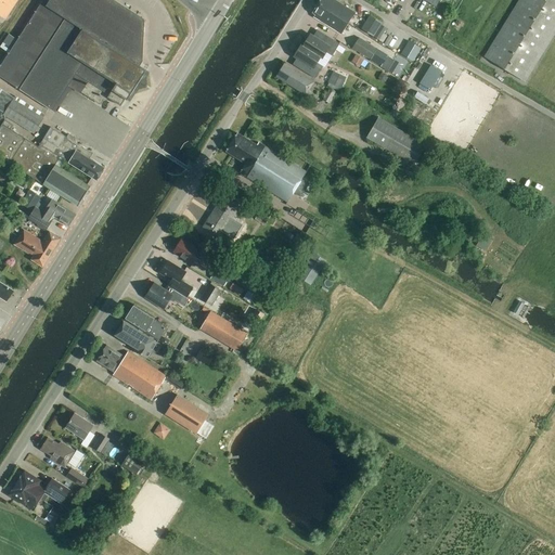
[(50,0),(47,5),(41,2),(17,40),(9,53),(0,66),(0,75),(20,89),(52,111),(69,85),(100,104),(104,99),(106,101),(108,98),(120,106),(126,99),(127,100),(146,71),(137,65),(139,62),(141,26),(143,23),(107,0),(50,0)]
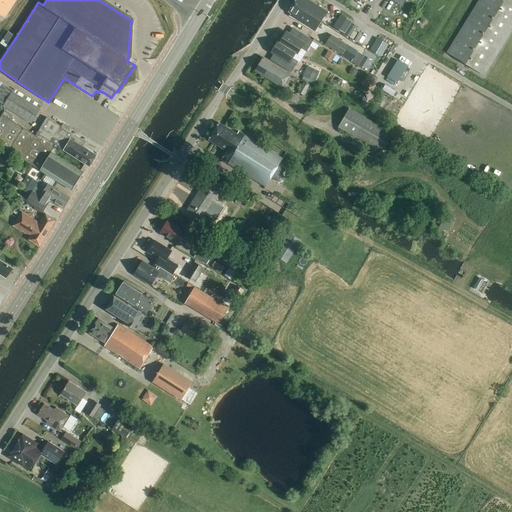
[(0,0),(0,14),(5,18),(17,0),(0,0)]
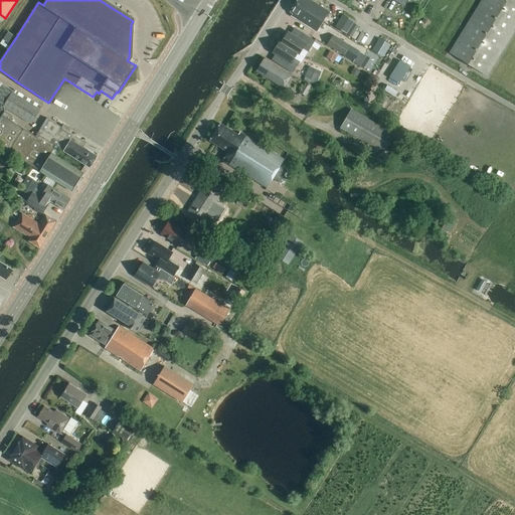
[(298,0),(295,4),(324,22),(330,12),(311,0),(298,0)]
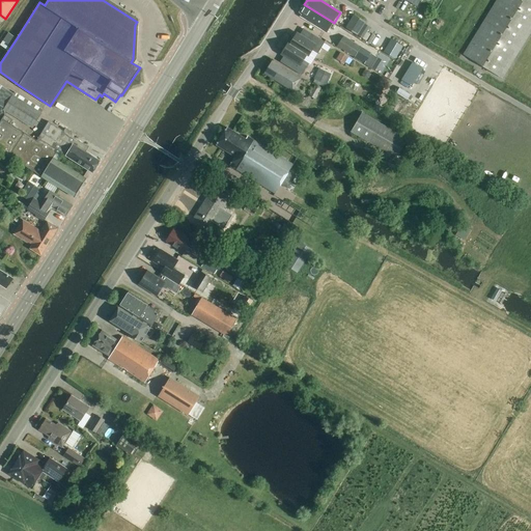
[(530,0),(496,0),(463,54),(504,79),(530,32),(530,0)]
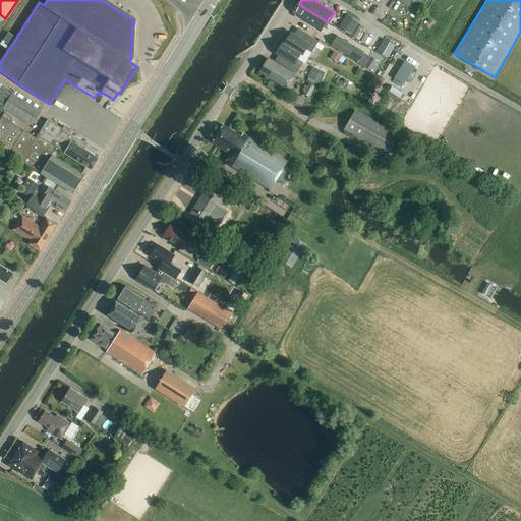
[(322,33),(328,22),(298,4),(294,12),(296,13),(294,16),(322,33)]
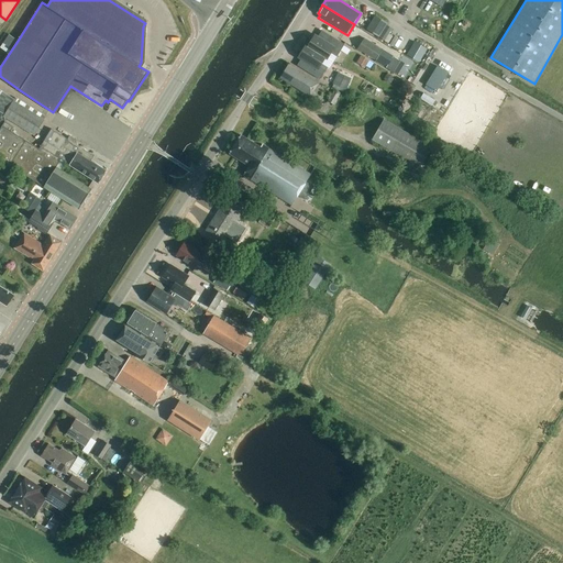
[(387,25),(388,23),(375,15),(366,30),(379,37),(387,25)]
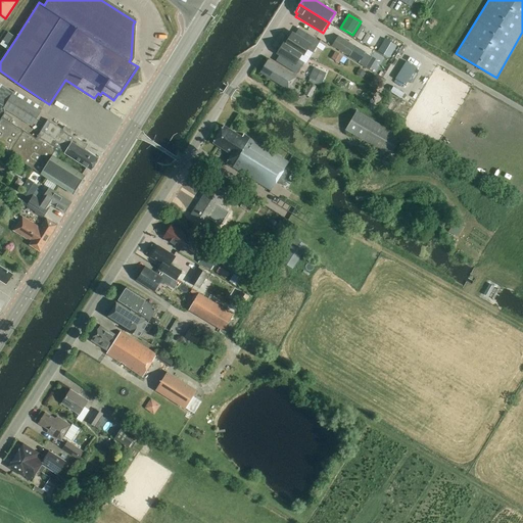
[(352,35),(359,38),(362,31),(365,27),(360,24),(352,35)]
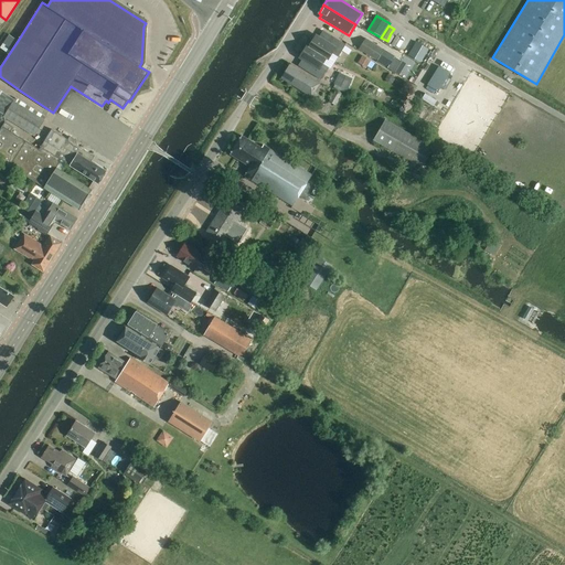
[(0,48),(9,54),(18,41),(8,34),(0,46),(0,48)]
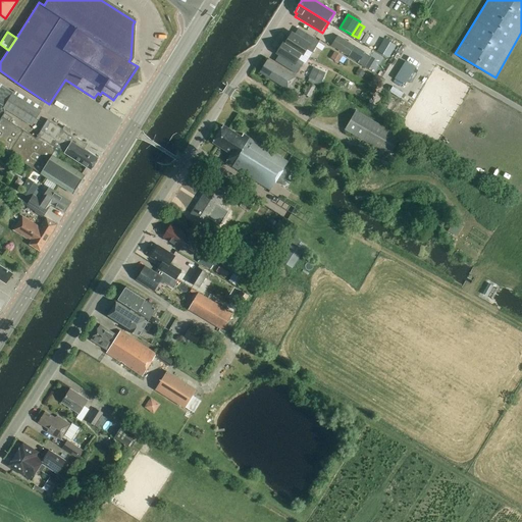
[(285,44),(302,54),(303,55),(307,49),(312,53),(319,42),(307,34),(303,40),(292,33),(285,44)]
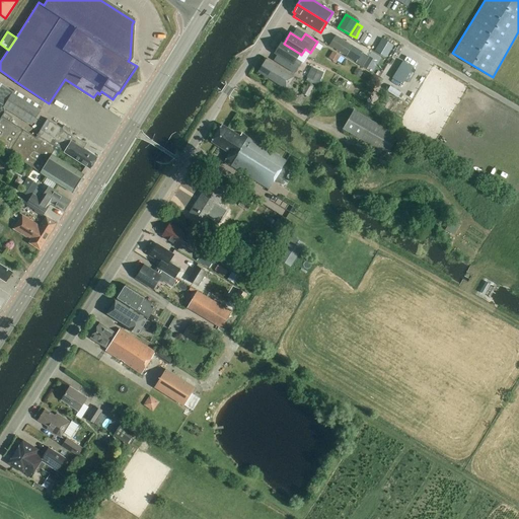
[(352,46),(353,46),(336,35),(329,45),(346,56),(352,46)]
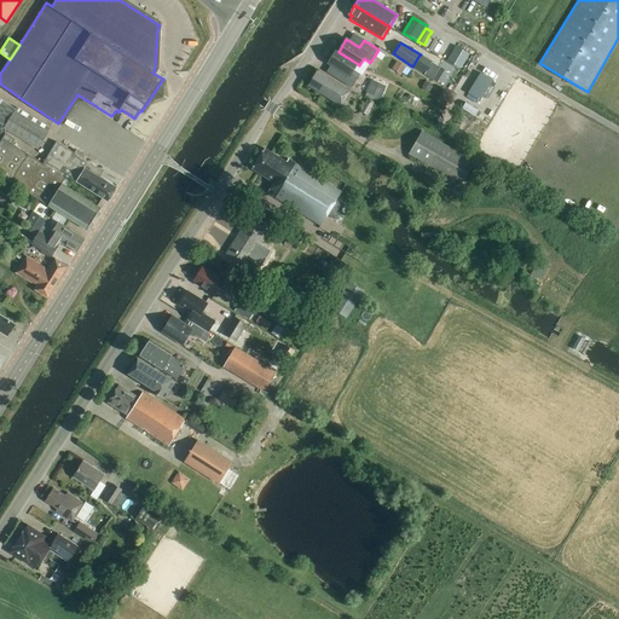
[(456,46),(451,53),(456,57),(451,63),(461,69),(469,55),(463,51),(456,46)]
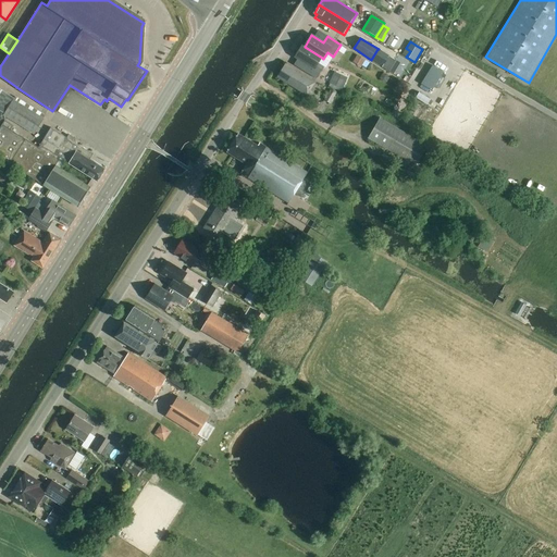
[(322,58),(305,47),(302,46),(296,57),(307,63),(302,71),(317,79),(324,67),(318,63),(322,58)]
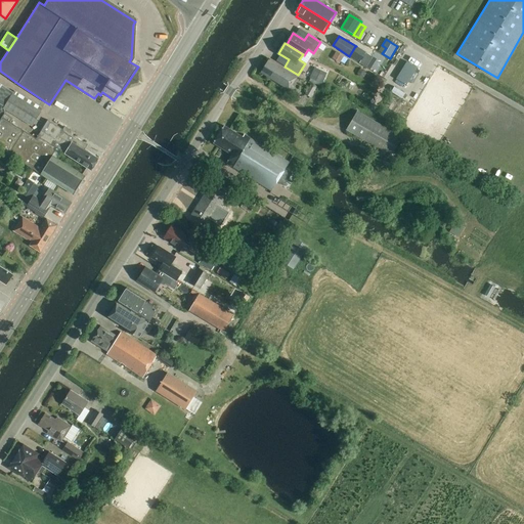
[(349,56),(360,62),(366,53),(355,46),(349,56)]
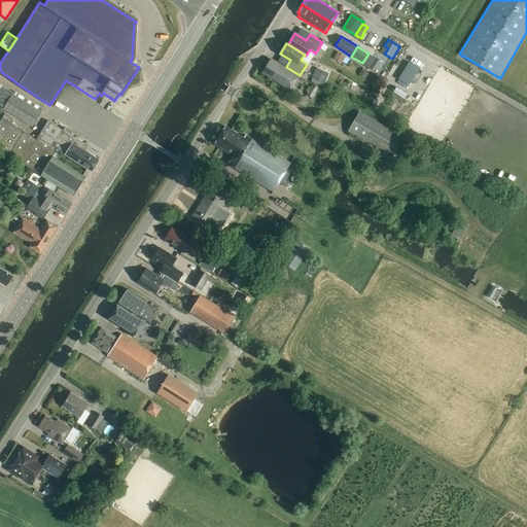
[(342,64),(346,57),(339,51),(335,59),(342,64)]
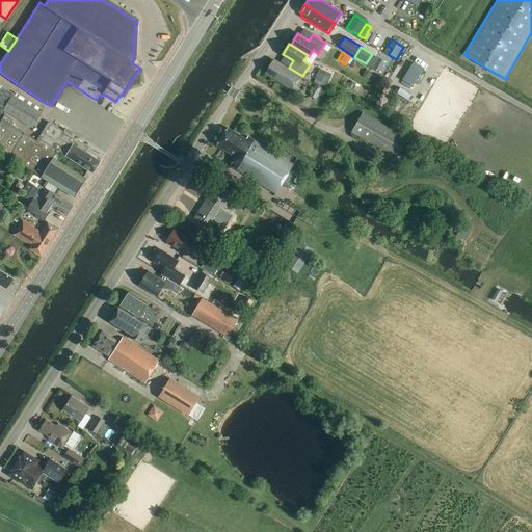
[(329,67),(333,59),(322,56),(320,63),(329,67)]
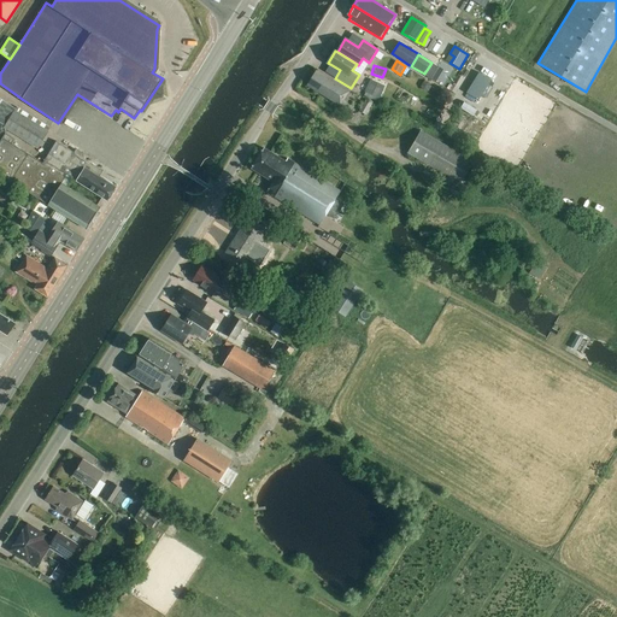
[(340,106),(350,92),(316,71),(307,86),(340,106)]
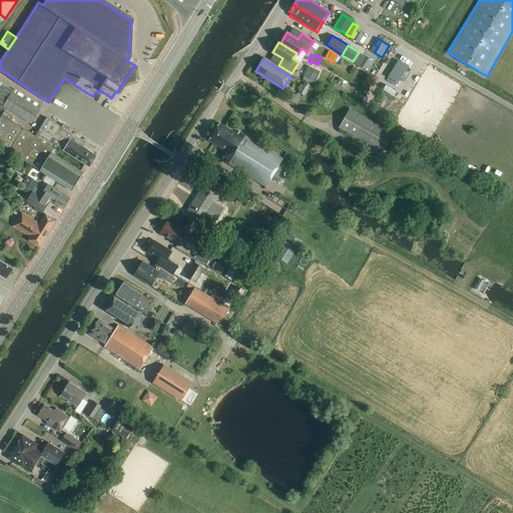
[(398,60),(388,77),(389,77),(388,78),(390,79),(391,78),(398,82),(407,66),(398,60)]
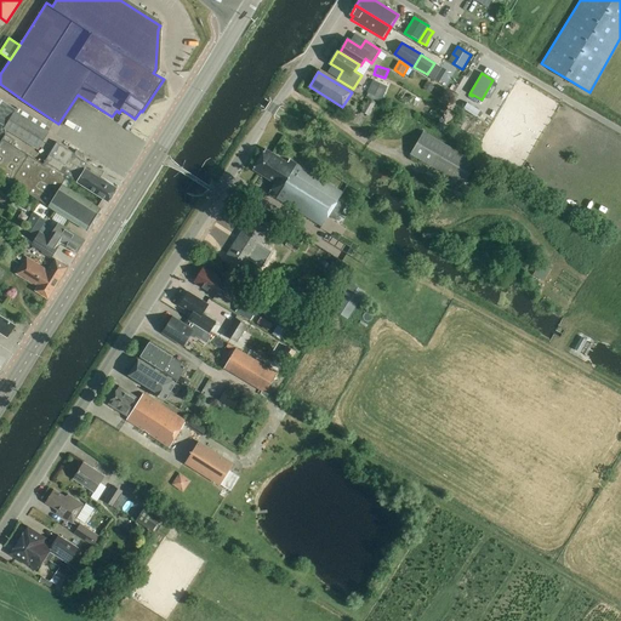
[(381,98),(386,90),(371,84),(368,92),(369,92),(381,98)]
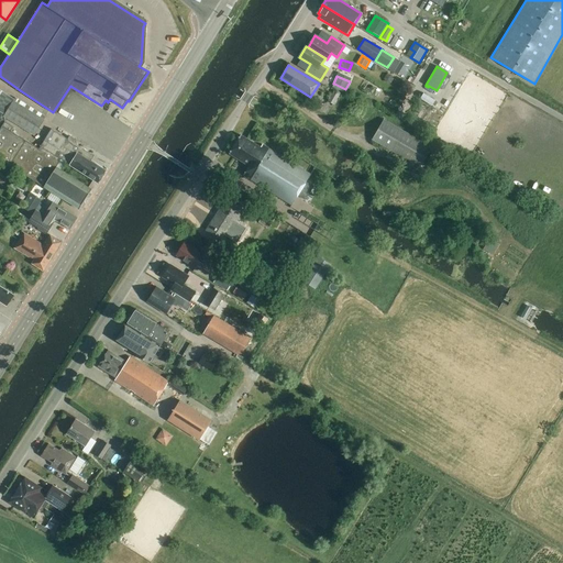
[(0,111),(8,117),(7,119),(35,136),(47,118),(17,98),(15,99),(0,89),(0,111)]
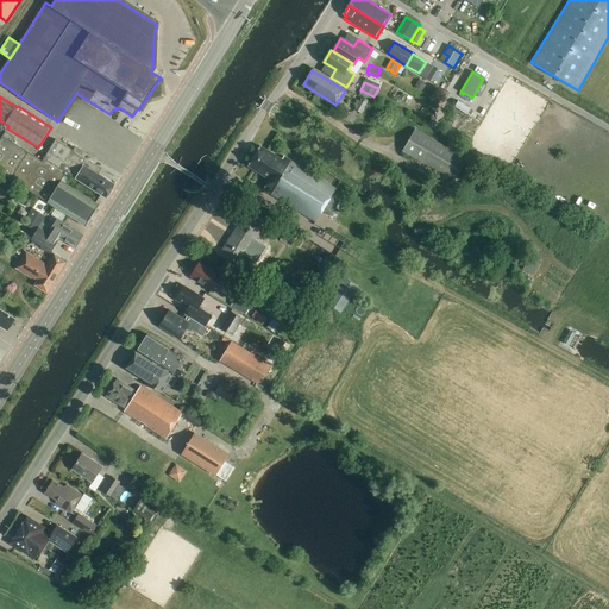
[(362,113),(369,100),(362,96),(355,110),(362,113)]
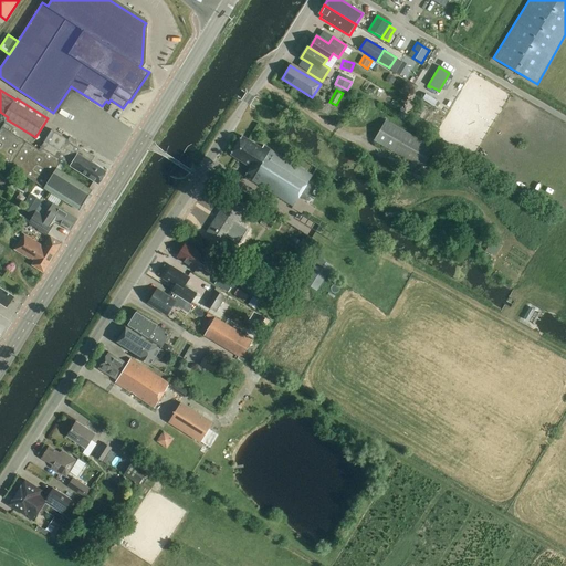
[(320,100),(315,109),(325,113),(329,104),(320,100)]
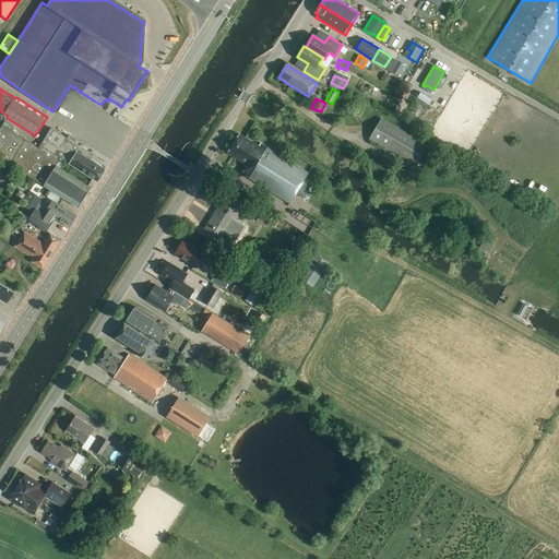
[(415,175),(419,166),(418,165),(429,146),(381,118),(369,139),(406,161),(402,168),(415,175)]
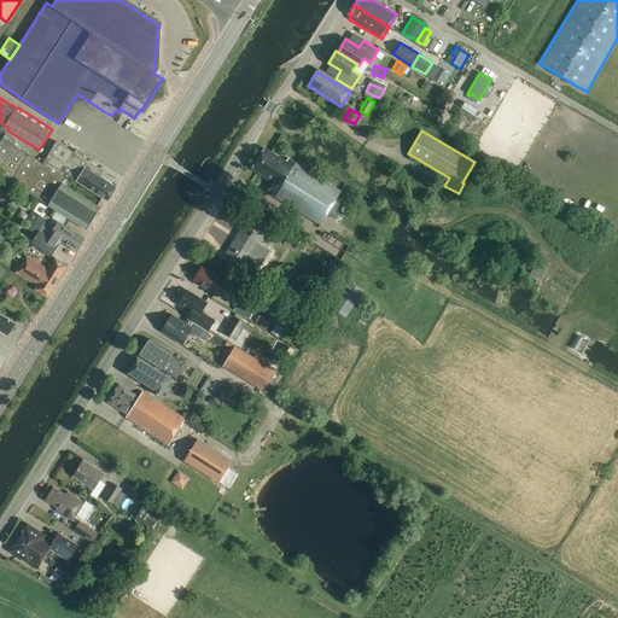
[(66,175),(103,198),(109,202),(117,188),(97,175),(100,169),(56,141),(42,163),(11,144),(15,139),(5,134),(1,140),(0,141),(0,176),(79,225),(87,231),(88,228),(92,227),(94,225),(93,221),(95,217),(98,217),(100,214),(100,210),(101,209),(98,207),(60,184),(66,175)]
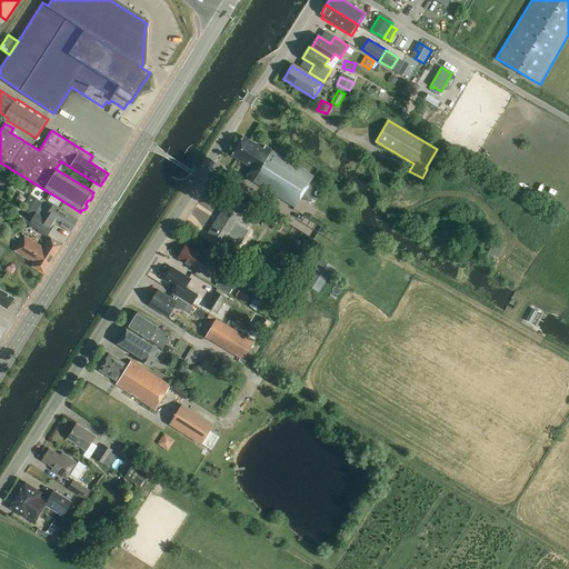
[(263,149),(243,137),(242,138),(241,138),(232,152),(233,152),(232,156),(251,168),(248,173),(248,175),(247,177),(295,207),(313,176),(280,156),(280,155),(266,146),(263,149)]
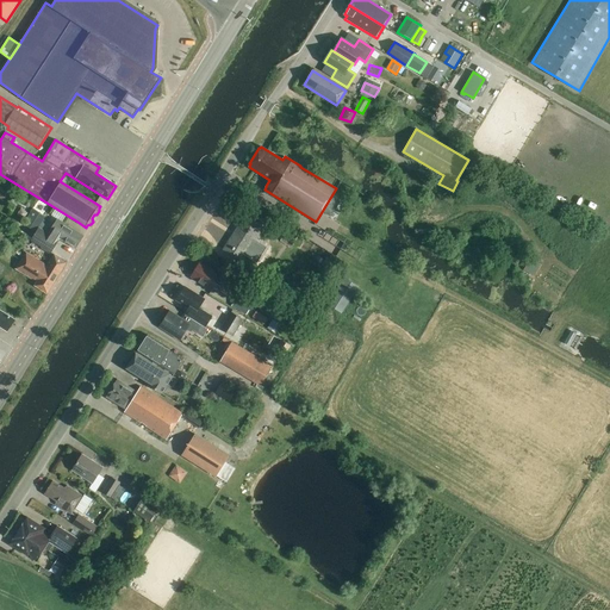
[(243,174),(241,181),(250,185),(253,178),(243,174)]
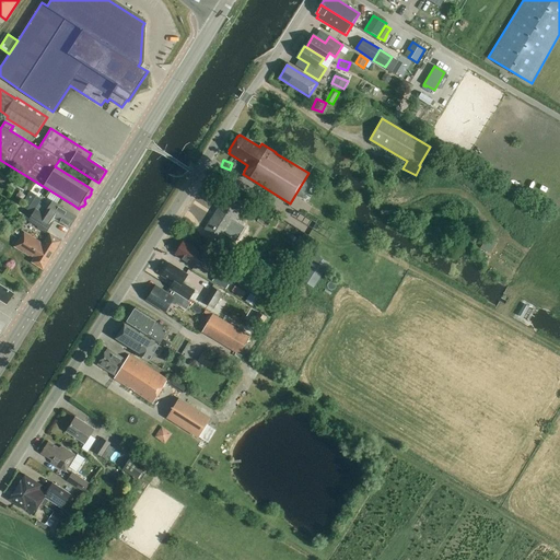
[(33,213),(42,199),(31,191),(21,206),(33,213)]
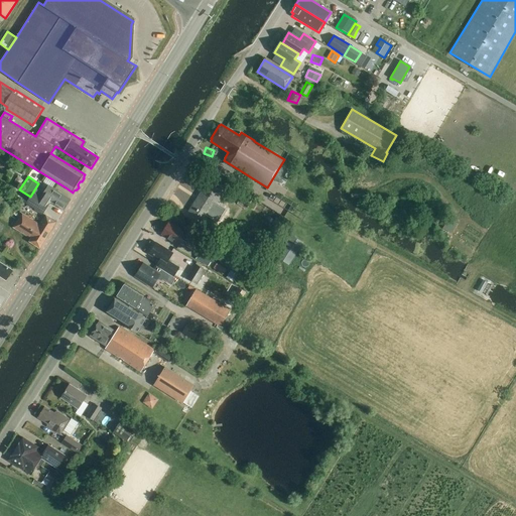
[(212,207),(222,191),(209,182),(197,201),(196,200),(194,200),(191,203),(192,205),(194,206),(192,207),(207,216),(210,211),(216,214),(214,217),(219,221),(223,214),(212,207)]
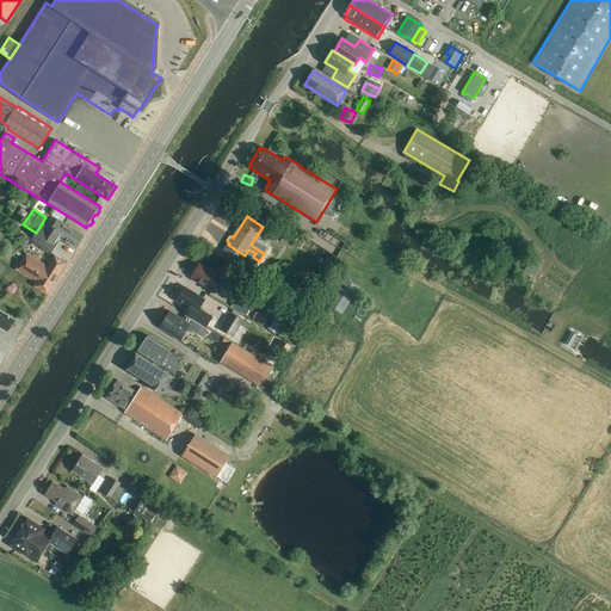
[(57,240),(59,239),(76,250),(84,236),(62,223),(57,220),(53,226),(44,221),(31,241),(53,253),(60,241),(57,240)]
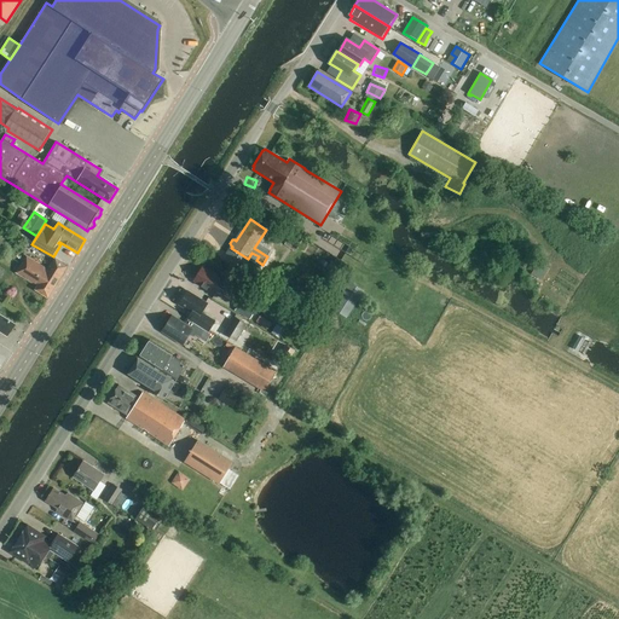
[(296,250),(302,241),(281,229),(277,236),(287,242),(285,244),(296,250)]
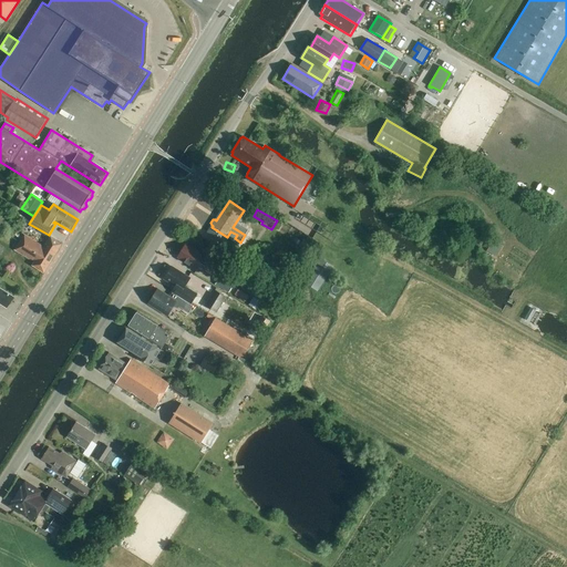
[(20,241),(50,263),(62,244),(51,237),(44,247),(24,235),(20,241)]
